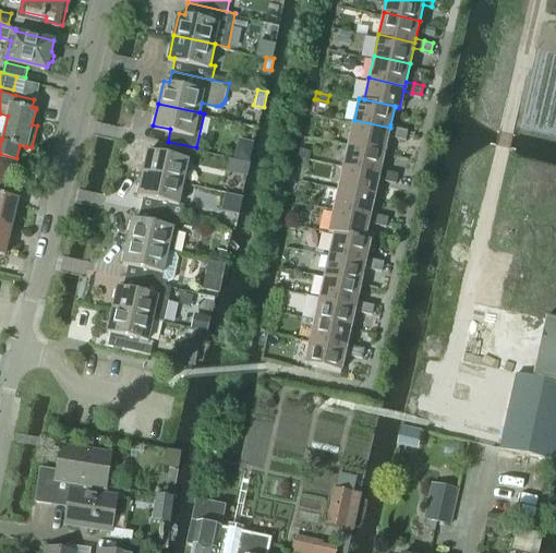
[(354,120),(349,142),(385,149),(388,133),(397,135),(399,125),(390,124),(390,128),(354,120)]
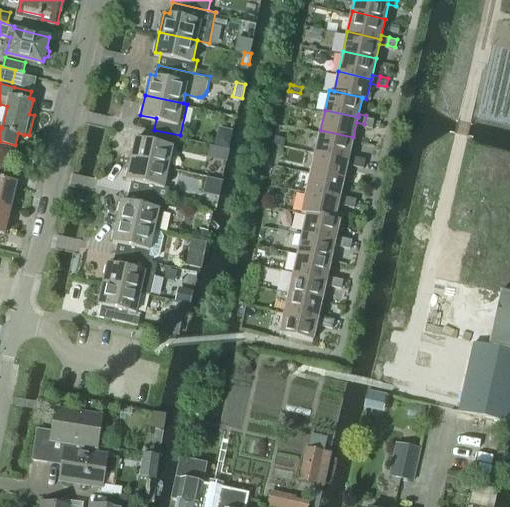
[(366,115),(364,124),(373,125),(374,117),(366,115)]
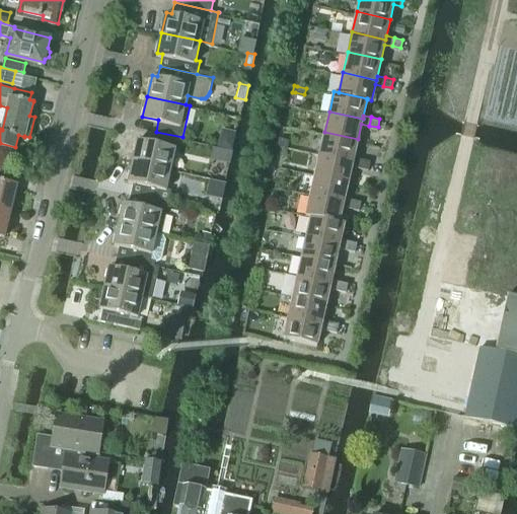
[(138,138),(133,159),(171,168),(175,147),(180,148),(182,137),(156,132),(154,142),(138,138)]
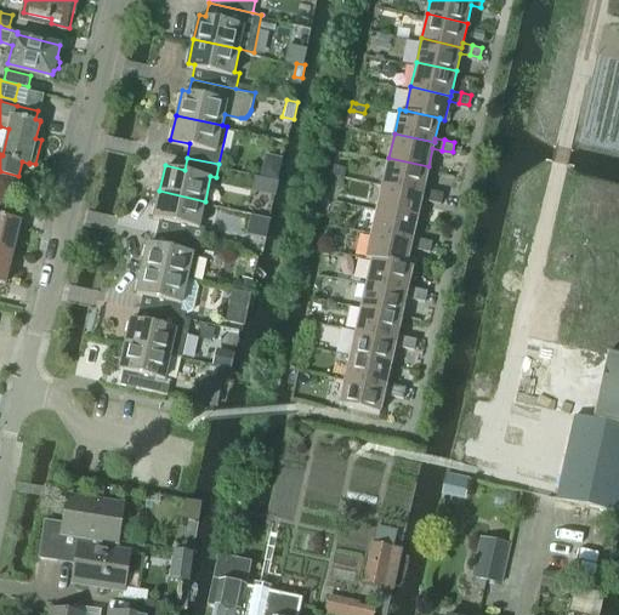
[(388,158),(384,182),(424,191),(425,186),(429,166),(388,158)]
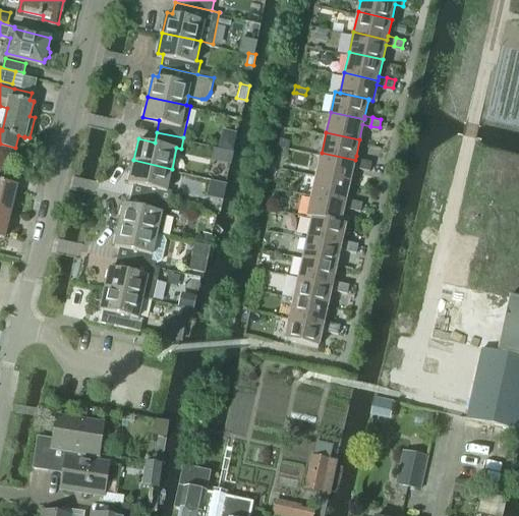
[(290,139),(287,138),(281,137),(280,144),(285,145),(289,146),(290,139)]
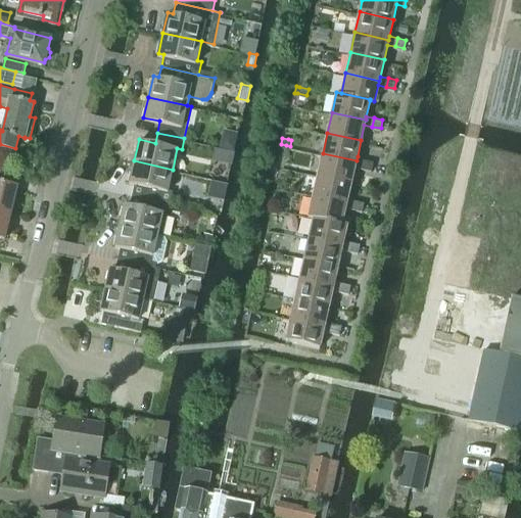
[(323,153),(318,174),(351,182),(356,166),(364,168),(366,158),(358,156),(357,160),(323,153)]
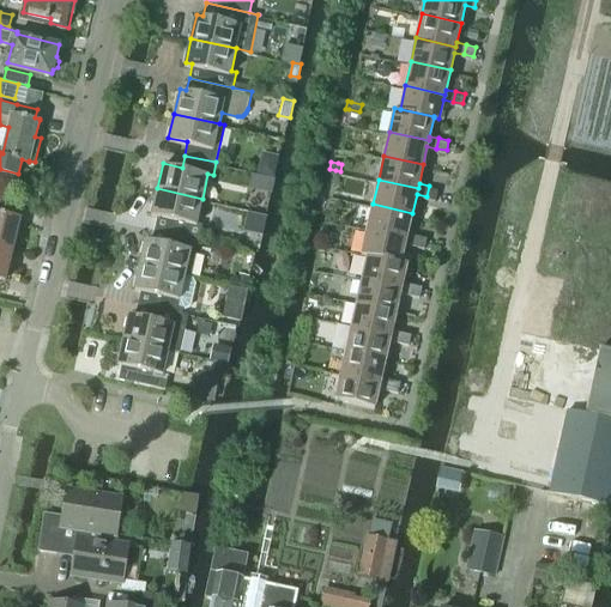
[(429,186),(427,196),(436,198),(439,188),(429,186)]
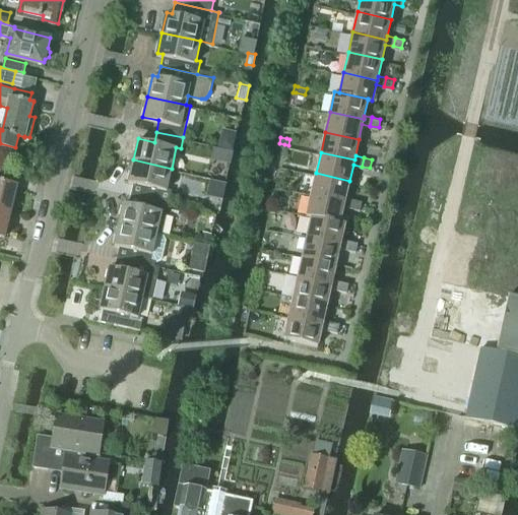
[(129,180),(135,181),(132,193),(169,201),(172,188),(167,187),(172,169),(133,159),(129,180)]
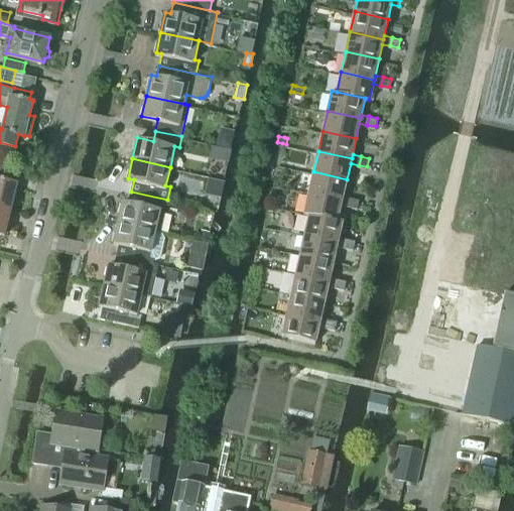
[(313,171),(309,192),(343,199),(344,195),(347,179),(313,171)]
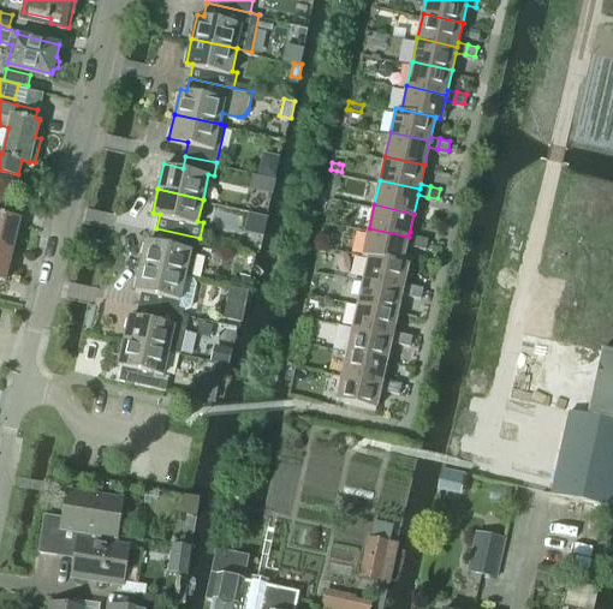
[(0,243),(15,246),(22,216),(6,213),(7,210),(3,209),(3,212),(0,210),(0,243)]
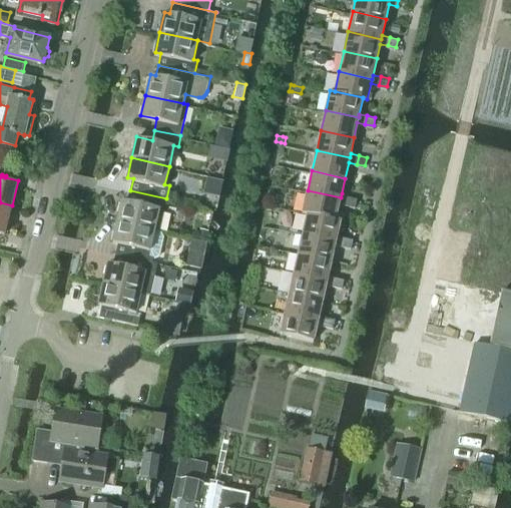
[(122,199),(117,220),(155,228),(159,208),(164,209),(166,198),(130,190),(127,200),(122,199)]
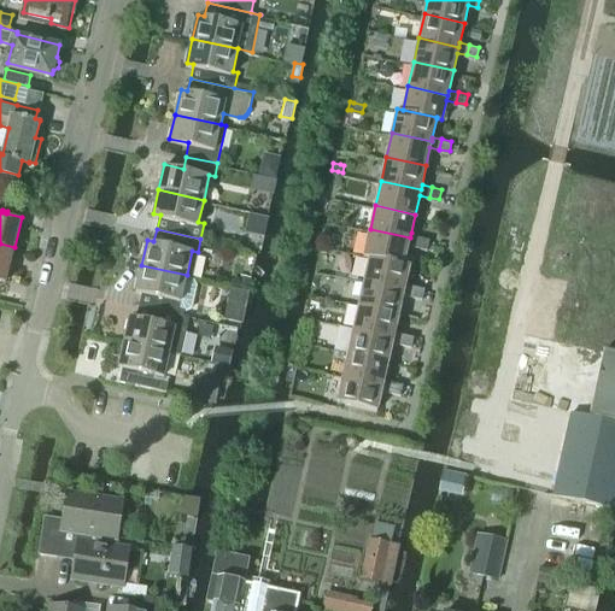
[(364,253),(370,256),(404,263),(405,260),(409,242),(419,245),(421,235),(411,233),(410,238),(370,229),(364,253)]
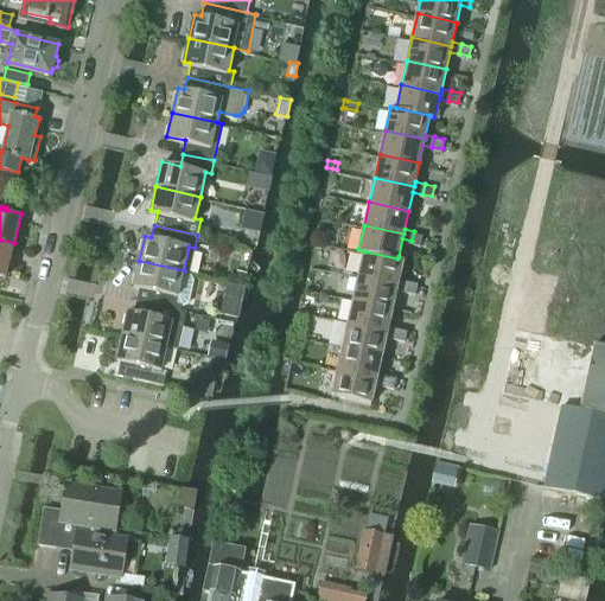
[(414,231),(412,241),(421,243),(424,234),(414,231)]
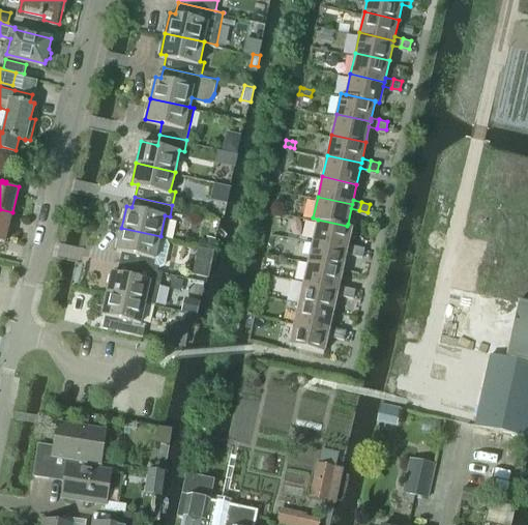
[(0,236),(6,238),(12,212),(0,209),(0,236)]
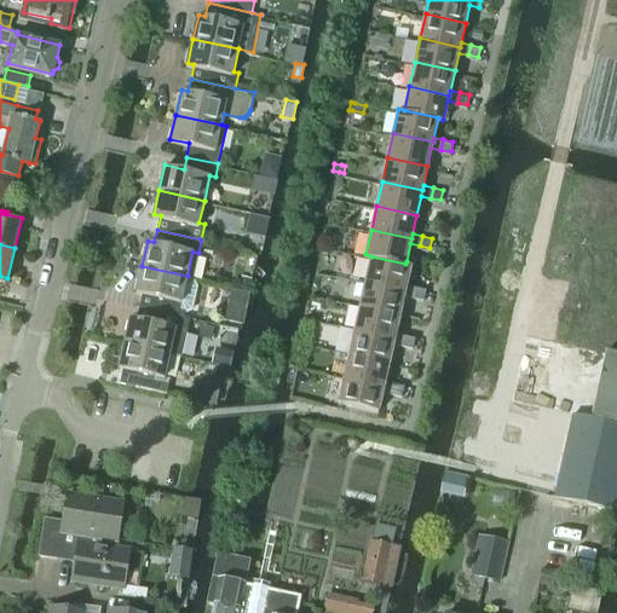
[(372,256),(367,281),(407,288),(408,283),(411,264),(407,261),(405,264),(372,256)]
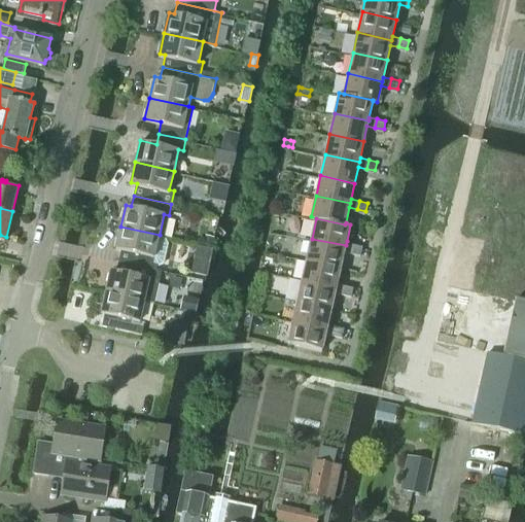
[(116,247),(123,248),(119,261),(156,269),(158,265),(160,265),(166,261),(170,241),(166,237),(160,235),(120,227),(116,247)]
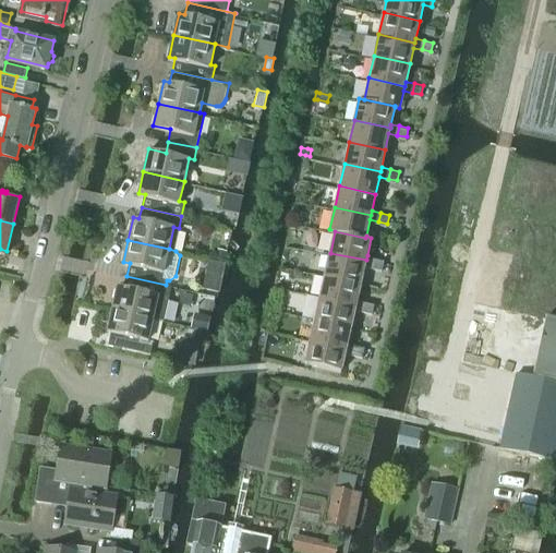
[(228,250),(222,249),(219,248),(217,256),(220,257),(226,259),(228,250)]
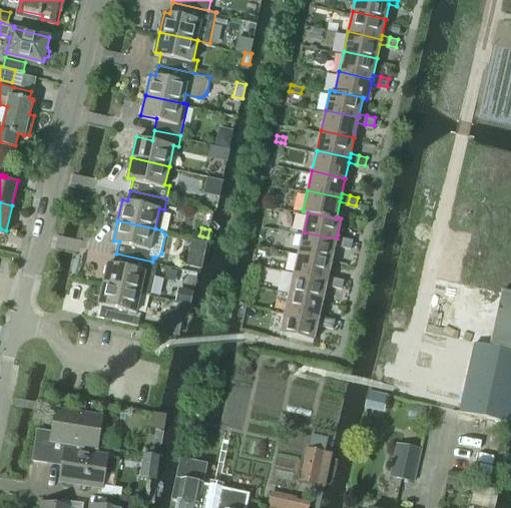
[(304,232),(299,252),(332,259),(336,243),(344,244),(346,235),(338,234),(337,238),(304,232)]
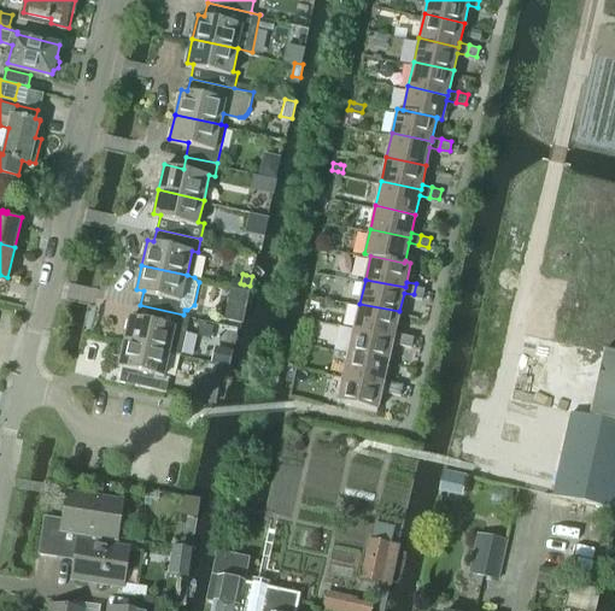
[(416,283),(414,294),(423,297),(425,286),(416,283)]
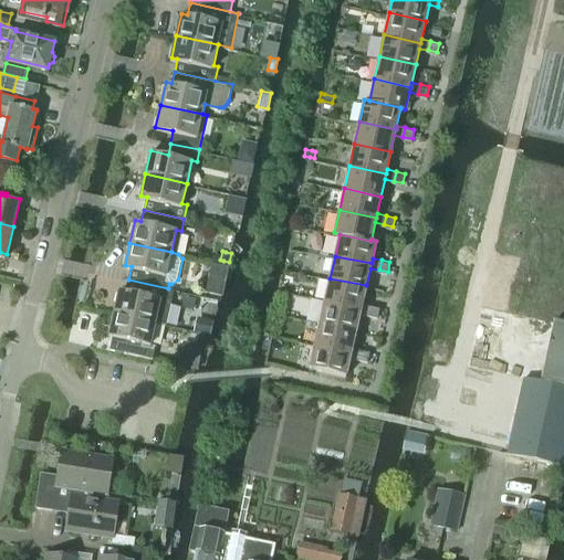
[(213,261),(208,289),(217,292),(222,293),(229,264),(223,263),(213,261)]
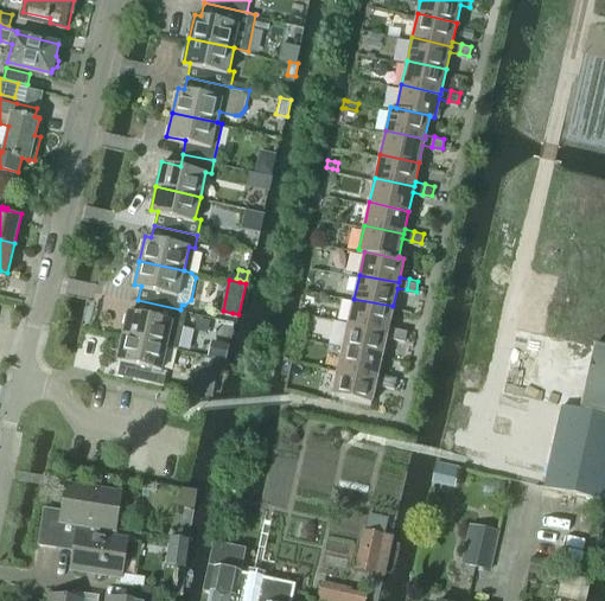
[(354,299),(349,323),(388,330),(389,325),(393,306),(354,299)]
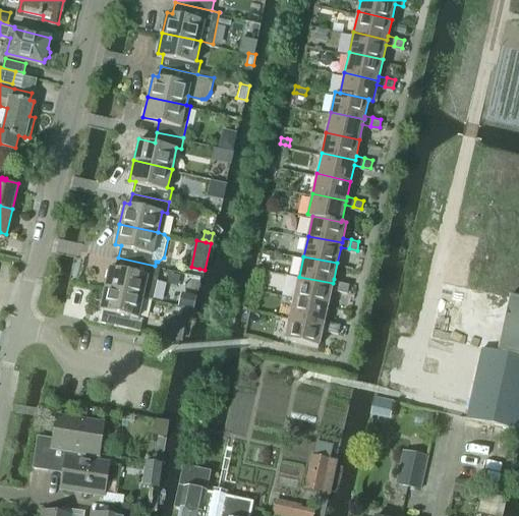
[(110,266),(105,288),(143,296),(148,276),(153,277),(155,266),(118,258),(115,267),(110,266)]
